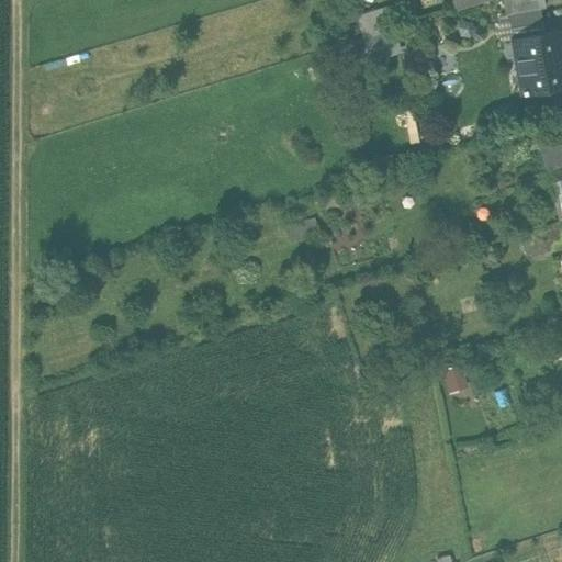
[(388,6),(357,15),(371,62),(402,53),(388,6)]
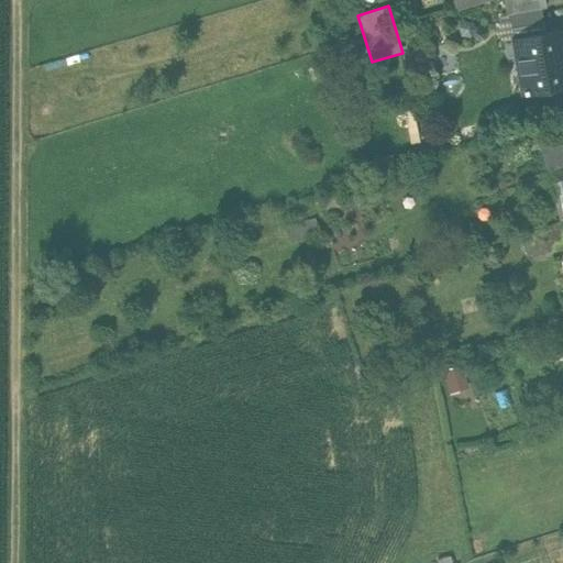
[(541,6),(509,11),(511,26),(543,20),(541,6)]
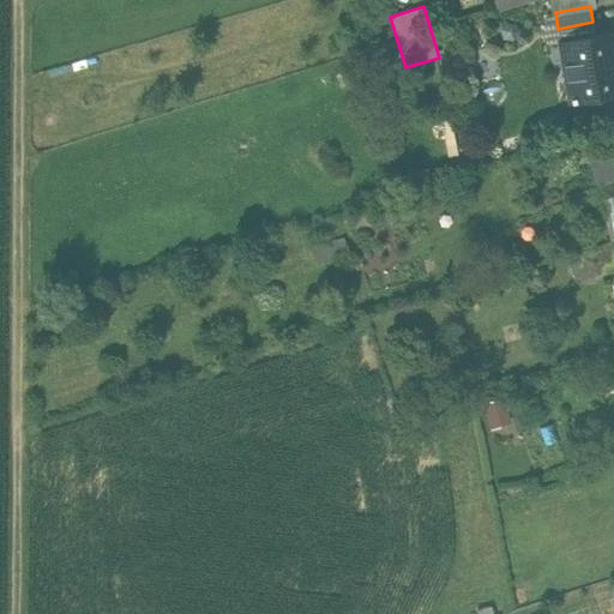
[(596,34),(593,22),(558,29),(560,41),(596,34)]
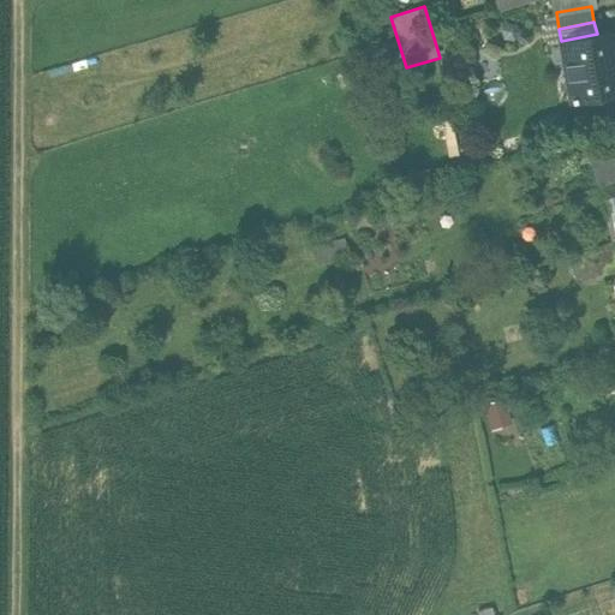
[(597,34),(561,41),(572,101),(614,93),(614,40),(614,31),(597,34)]
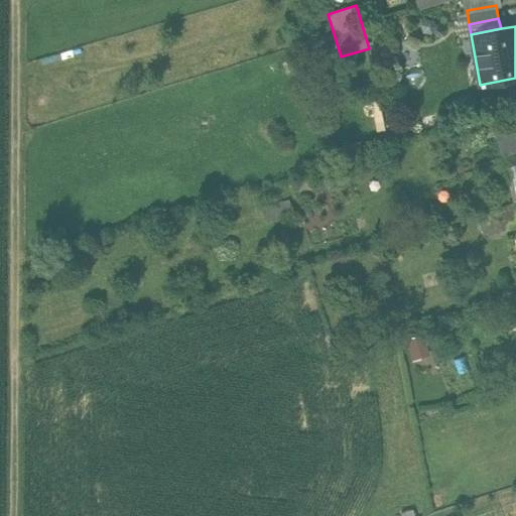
[(490,118),(478,122),(482,134),(494,130),(490,118)]
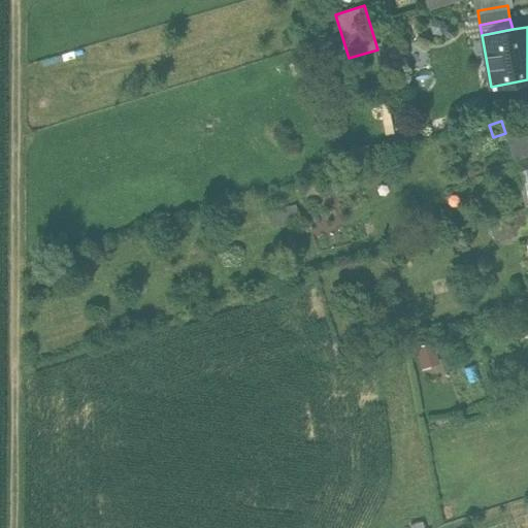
[(527,153),(527,135),(527,130),(513,132),(518,156),(527,153)]
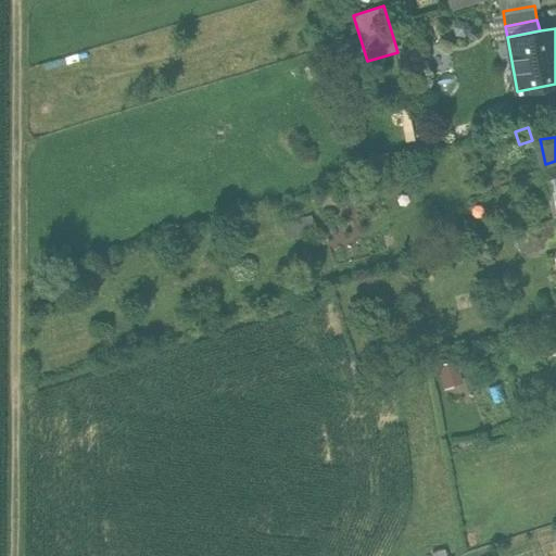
[(555,177),(545,181),(555,217),(555,216),(555,177)]
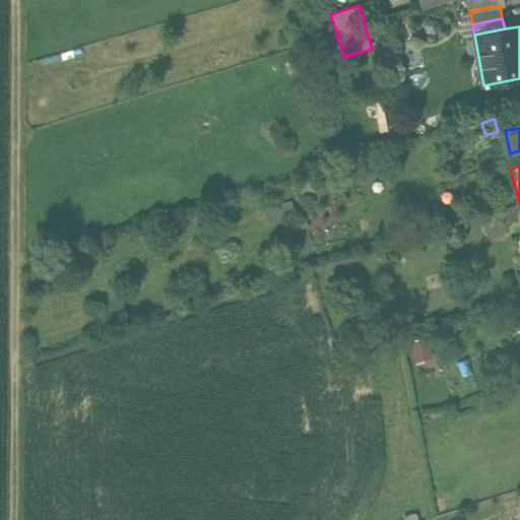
[(300,198),(270,208),(274,221),(304,211),(300,198)]
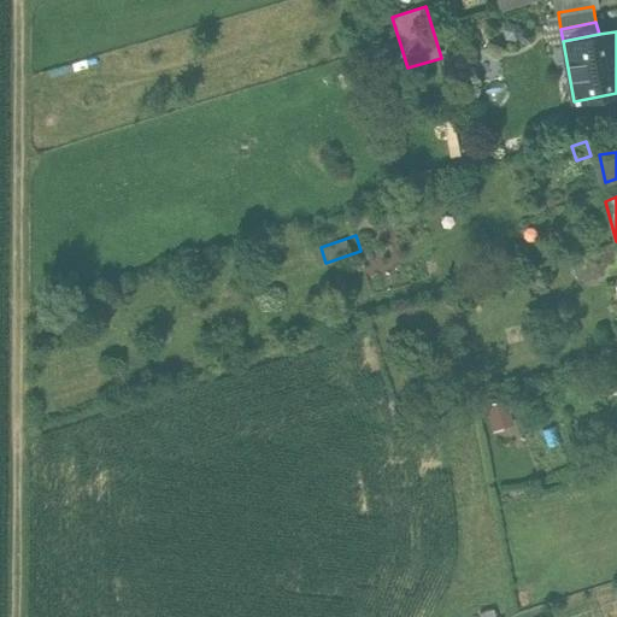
[(616,245),(616,241),(573,254),(580,278),(616,266),(616,245)]
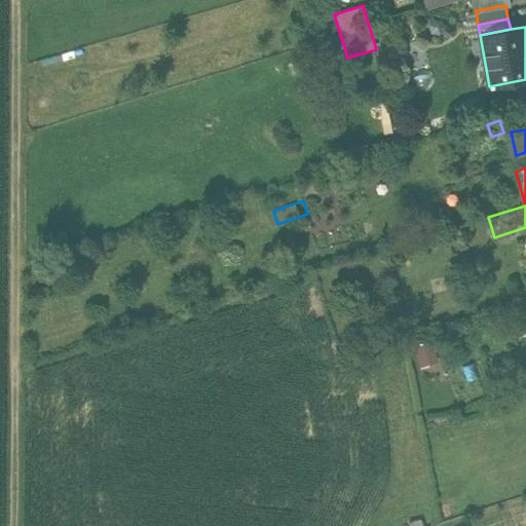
[(415,342),(417,363),(434,361),(431,340),(415,342)]
